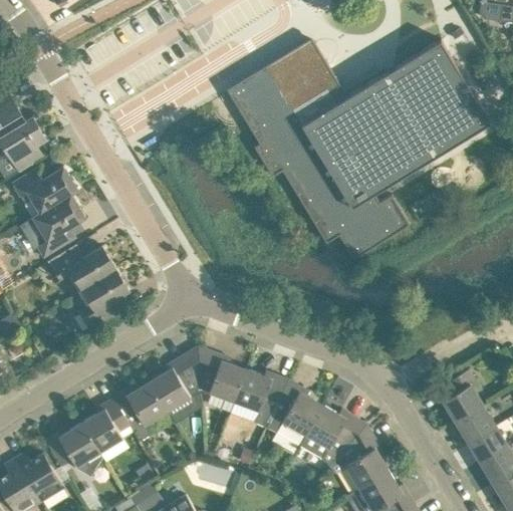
[(53,0),(59,9),(67,4),(64,0),(53,0)]
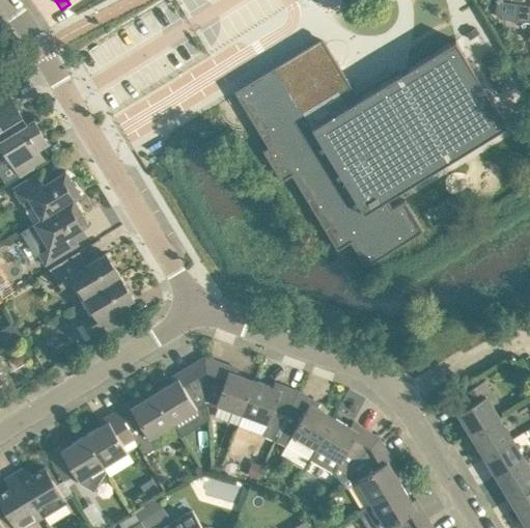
[(529,0),(496,0),(496,2),(519,5),(515,24),(529,25),(529,37),(529,40),(529,42),(529,0)]
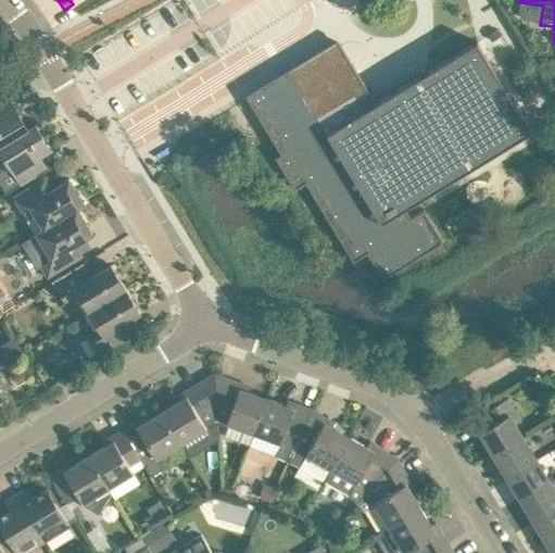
[(104,48),(105,59),(133,57),(131,29),(121,30),(122,47),(104,48)]
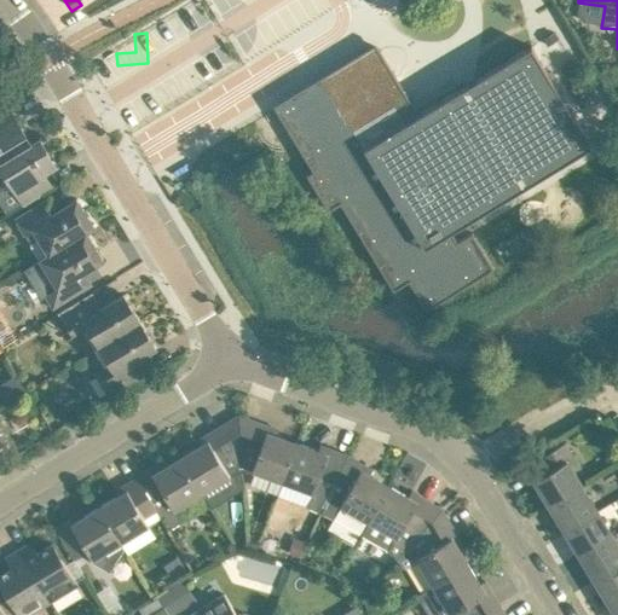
[(331,73),(272,109),(273,111),(312,174),(306,178),(328,213),(340,207),(375,264),(377,268),(393,293),(408,284),(426,312),(442,302),(494,271),(471,236),(456,244),(450,235),(465,225),(526,187),(536,183),(590,149),(530,50),(475,83),(466,88),(417,117),(406,98),(379,52),(375,46),(368,51),(331,73)]
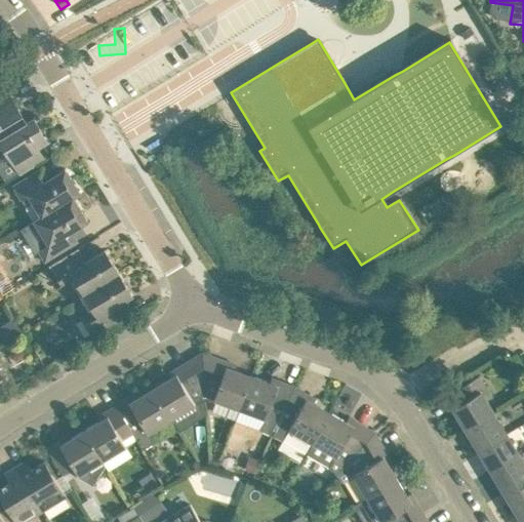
[(0,139),(26,124),(4,90),(0,92),(0,139)]
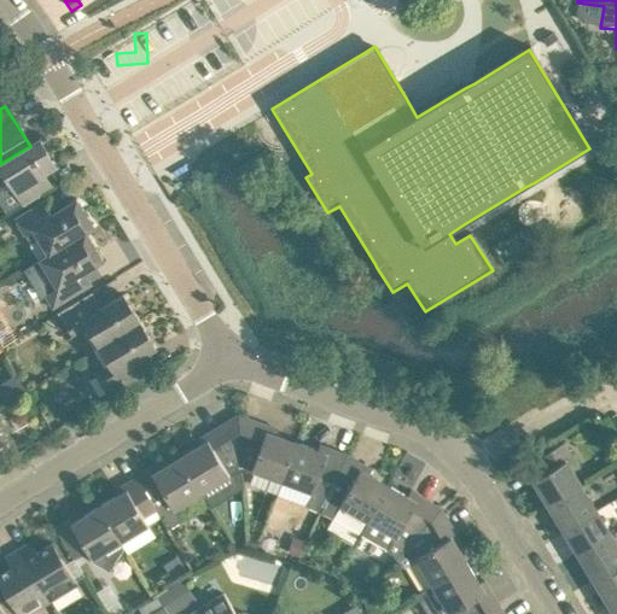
[(0,169),(23,208),(31,203),(52,191),(44,176),(56,169),(39,141),(30,146),(0,164),(0,169)]
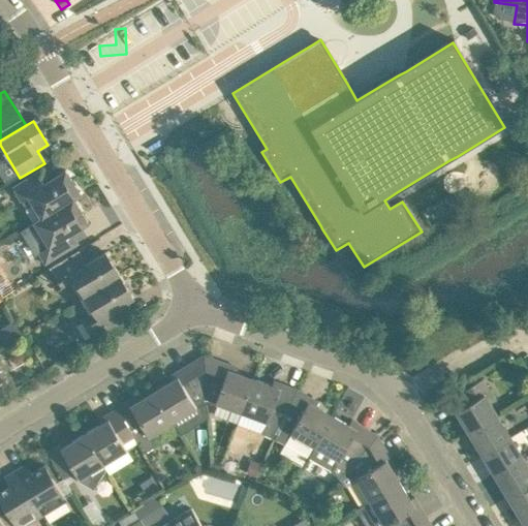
[(80,197),(80,196),(65,173),(42,186),(35,175),(12,189),(25,210),(32,205),(40,219),(71,199),(72,202),(80,197)]
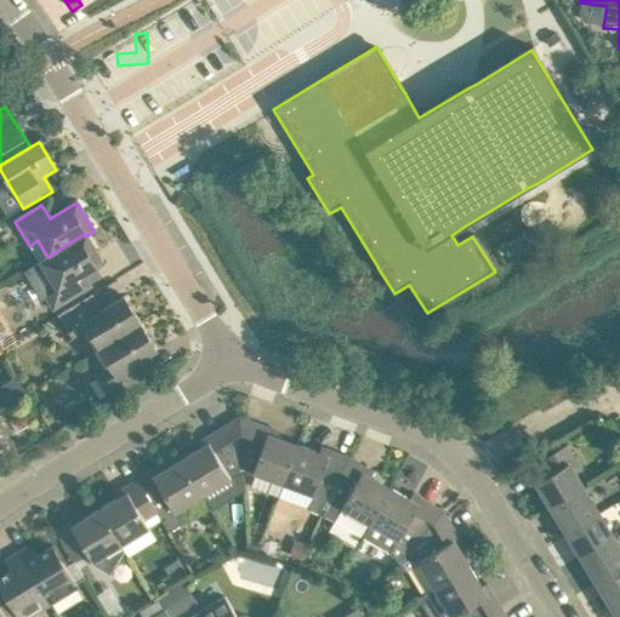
[(102,264),(85,236),(84,234),(47,257),(39,262),(49,278),(37,285),(53,313),(84,293),(77,280),(102,264)]
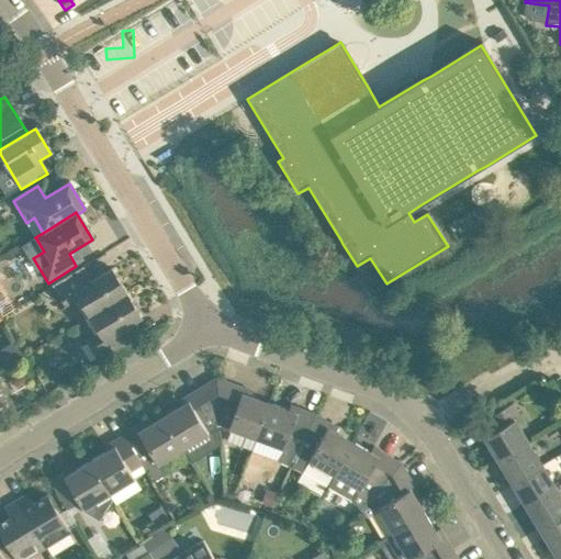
[(89,317),(126,294),(111,270),(86,286),(78,272),(53,287),(65,306),(78,299),(89,317)]
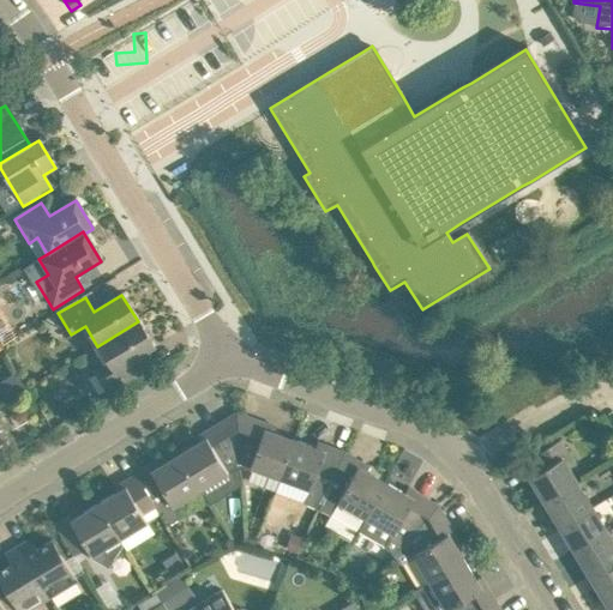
[(92,373),(107,398),(136,380),(126,366),(155,348),(138,321),(97,346),(108,363),(92,373)]
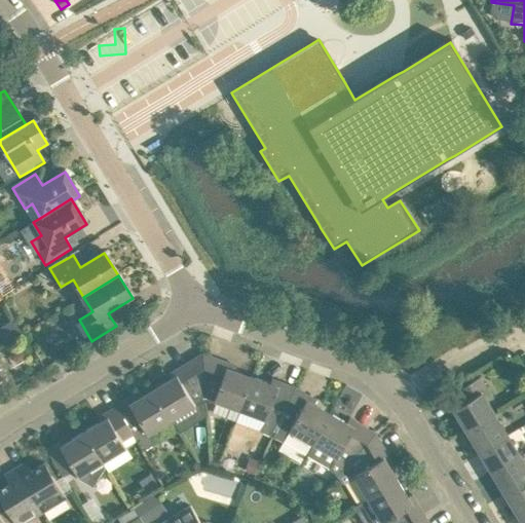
[(195,405),(204,405),(202,356),(173,373),(176,378),(152,391),(172,419),(195,405)]
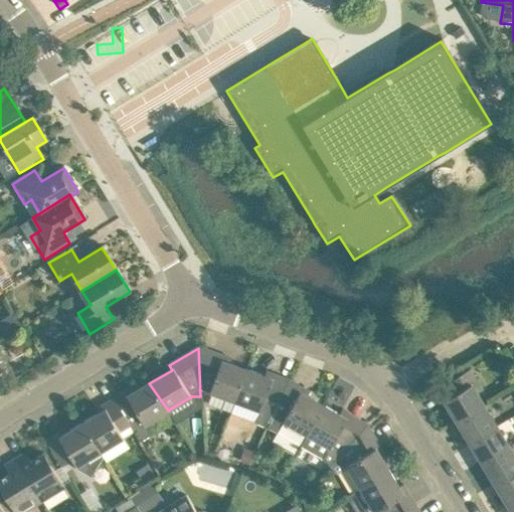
[(234,404),(246,371),(222,362),(223,358),(198,348),(200,396),(209,395),(234,404)]
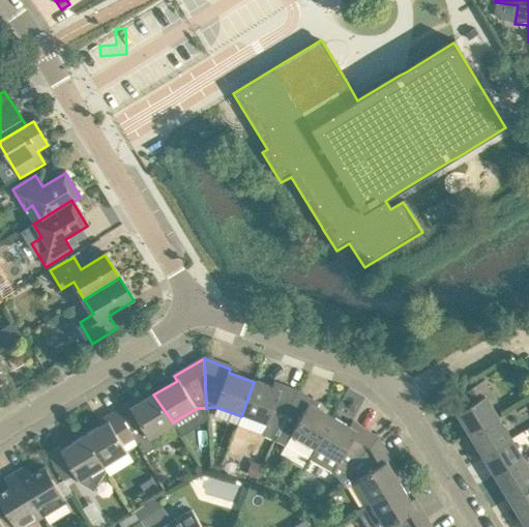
[(273,442),(296,392),(281,387),(278,391),(254,382),(241,416),(268,427),(263,438),(273,442)]
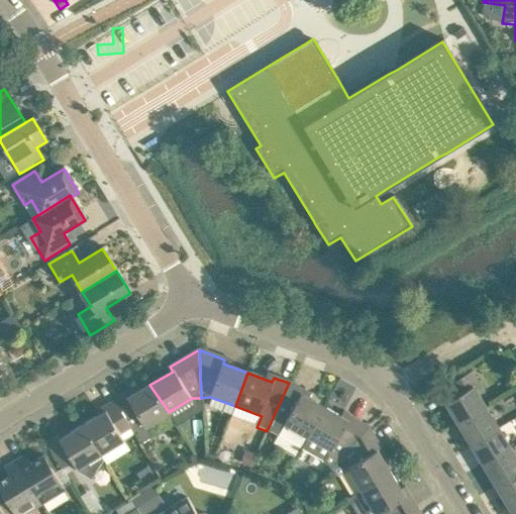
[(483,393),(481,390),(471,373),(448,386),(455,397),(444,404),(456,423),(486,406),(479,395),(483,393)]
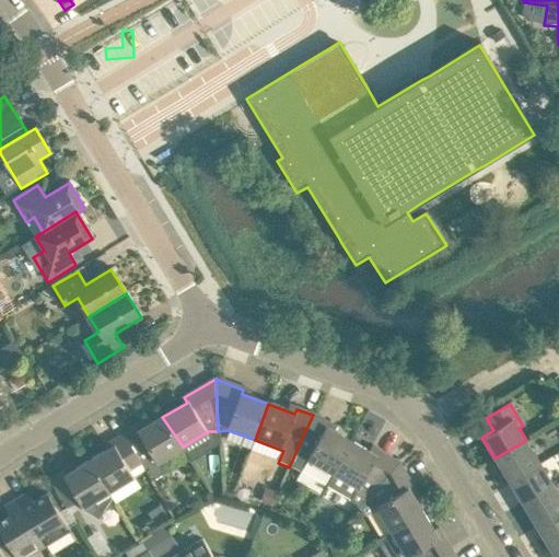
[(333,474),(351,443),(326,429),(329,424),(313,415),(289,467),(301,472),(307,460),(333,474)]
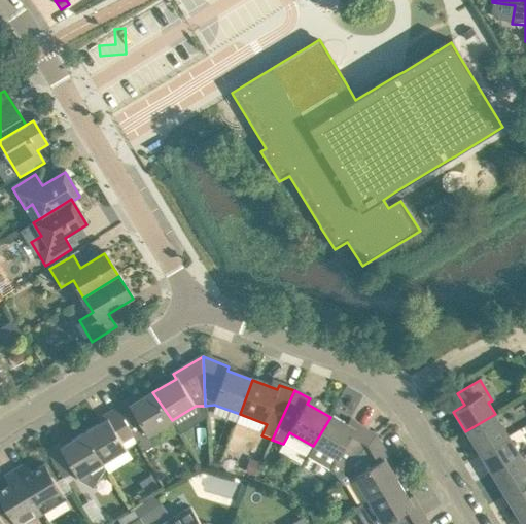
[(148,435),(172,420),(152,392),(130,407),(128,403),(115,410),(132,437),(142,453),(154,446),(148,435)]
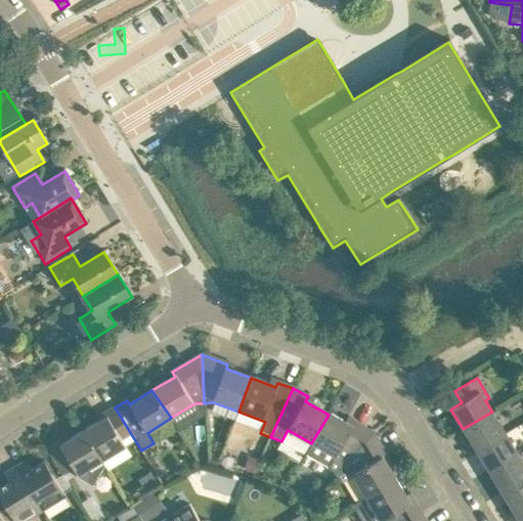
[(120,441),(131,434),(115,407),(103,415),(105,419),(83,432),(100,461),(124,446),(120,441)]
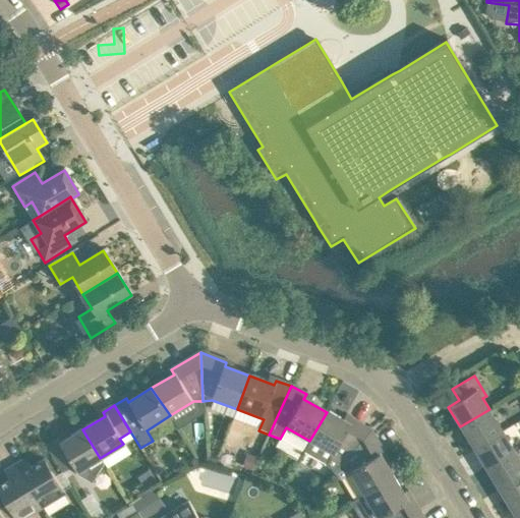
[(472,448),(502,430),(489,409),(460,426),(472,448)]
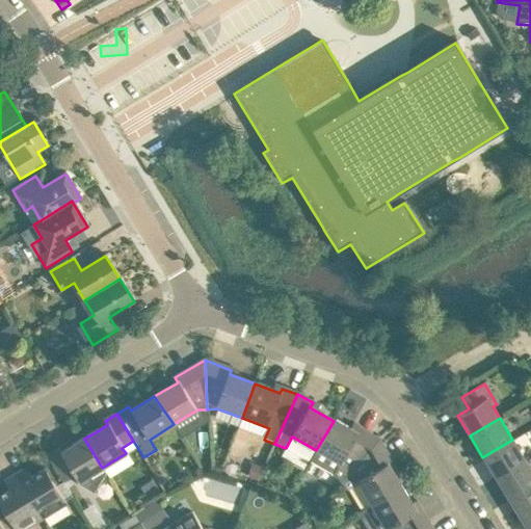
[(339,480),(378,441),(360,429),(356,433),(334,421),(316,450),(310,463),(333,475),(339,480)]
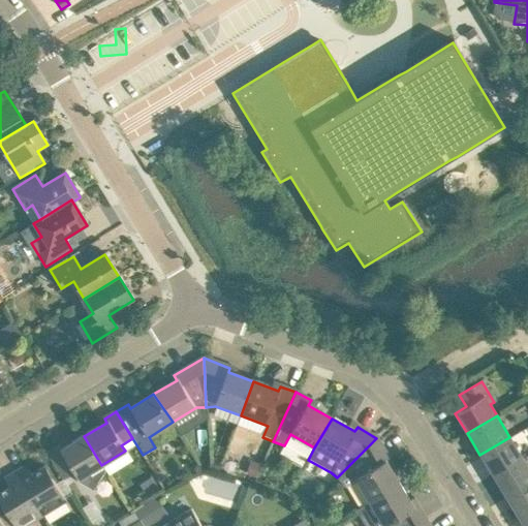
[(104,471),(101,465),(84,436),(61,451),(58,446),(45,454),(62,480),(62,481),(74,473),(78,480),(75,482),(92,492),(104,471)]
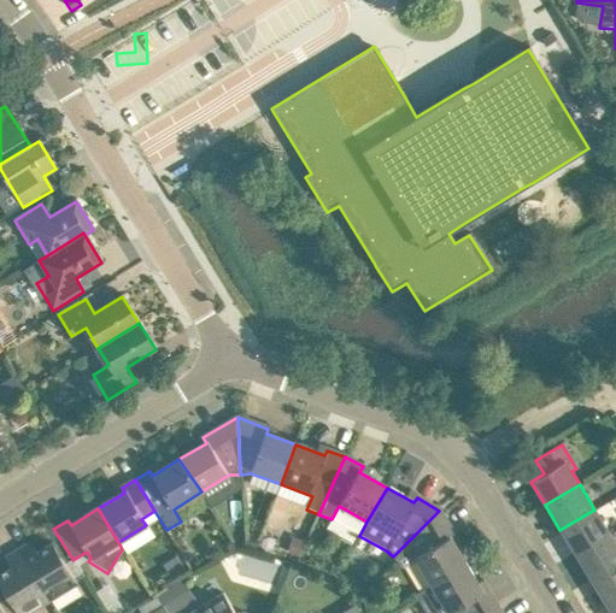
[(575,555),(610,534),(594,510),(559,530),(575,555)]
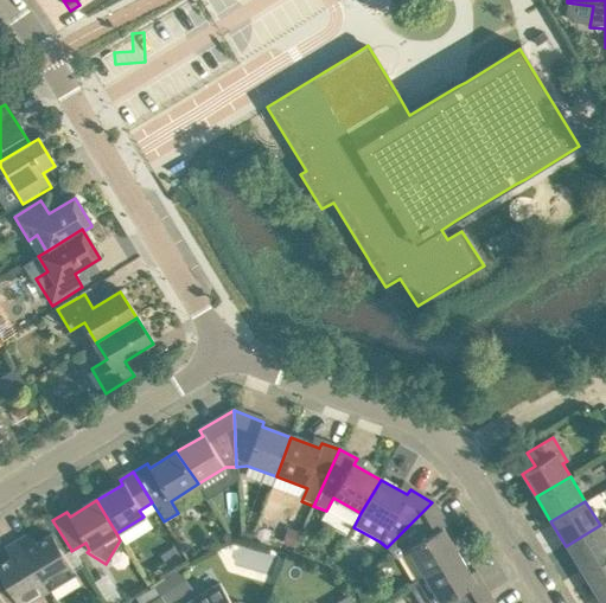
[(425,578),(459,557),(442,531),(447,528),(435,507),(390,552),(397,559),(409,552),(425,578)]
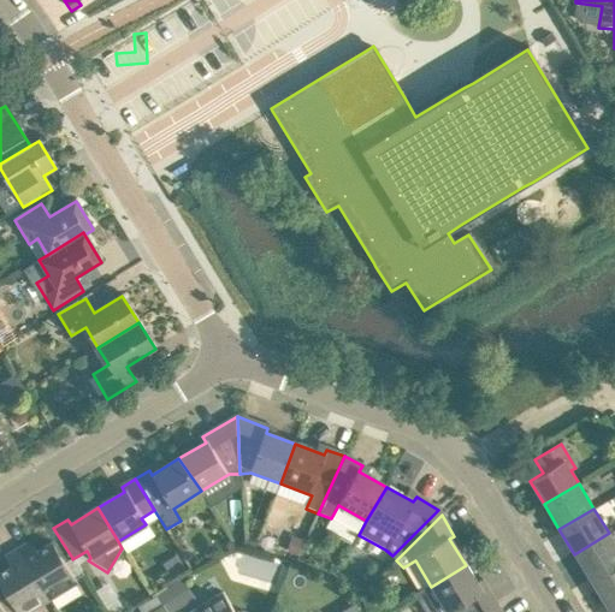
[(590,580),(614,563),(614,542),(609,533),(574,554),(590,580)]
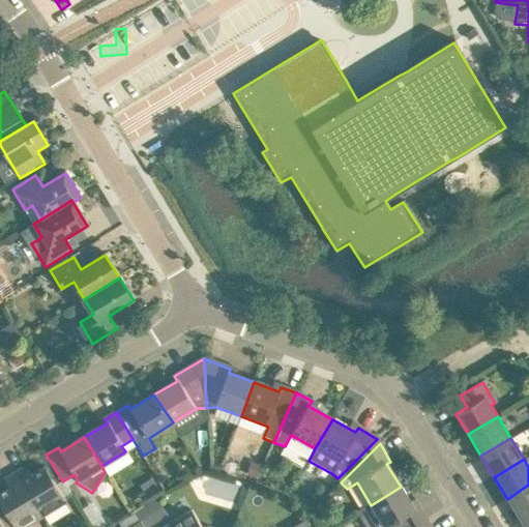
[(261,466),(251,463),(245,477),(256,480),(261,466)]
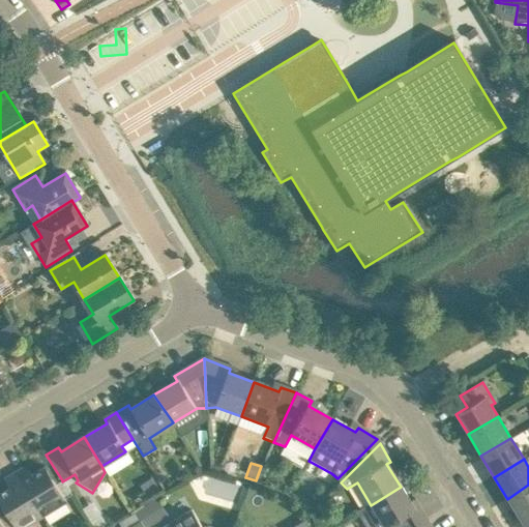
[(62,481),(62,480),(55,485),(43,468),(31,475),(26,467),(15,474),(40,518),(65,502),(64,500),(71,496),(62,481)]
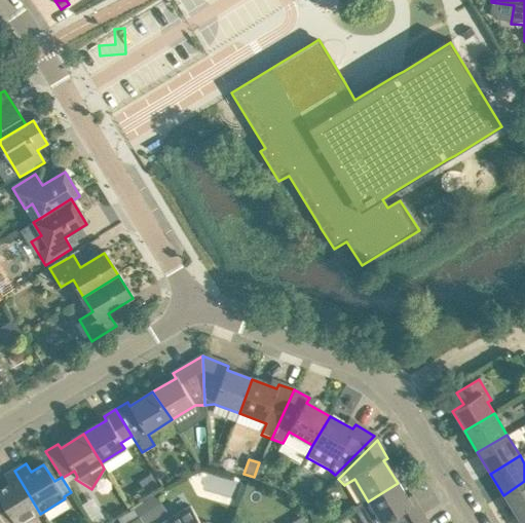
[(0,501),(12,522),(25,522),(40,514),(14,471),(3,477),(8,486),(0,490),(0,501)]
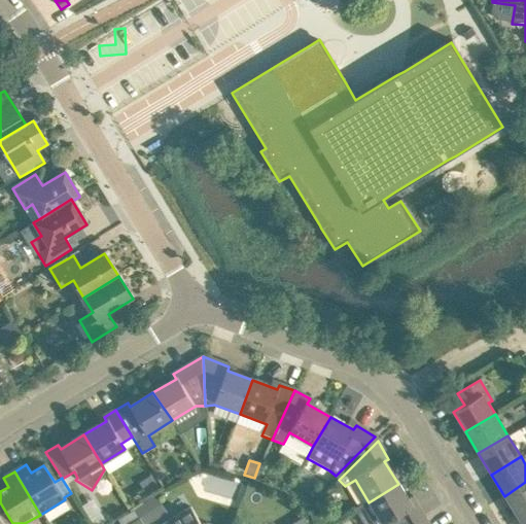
[(150,477),(139,484),(145,495),(156,488),(150,477)]
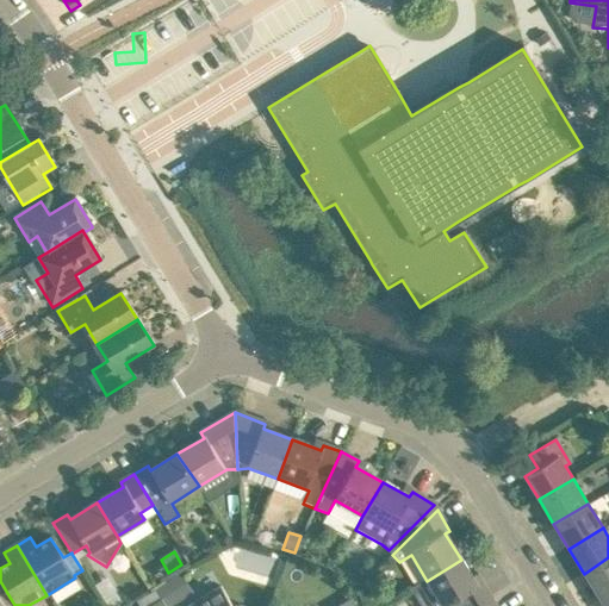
[(598,599),(608,592),(608,557),(584,574),(598,599)]
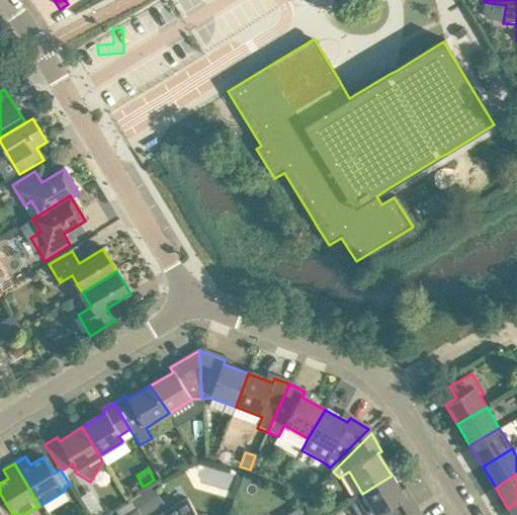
[(405,514),(416,508),(409,496),(405,498),(392,476),(362,494),(348,502),(355,514),(405,514)]
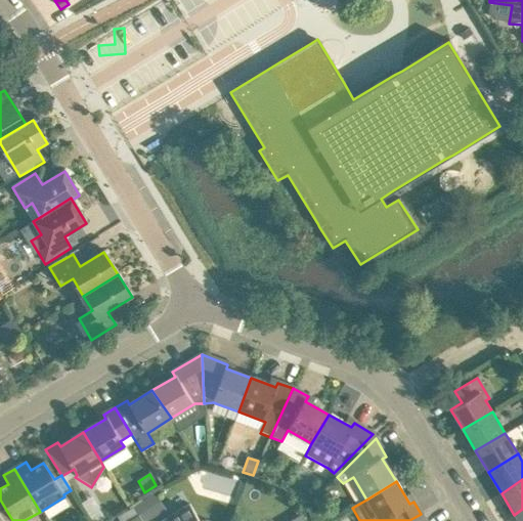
[(133,508),(137,515),(141,520),(150,520),(153,519),(141,502),(133,508)]
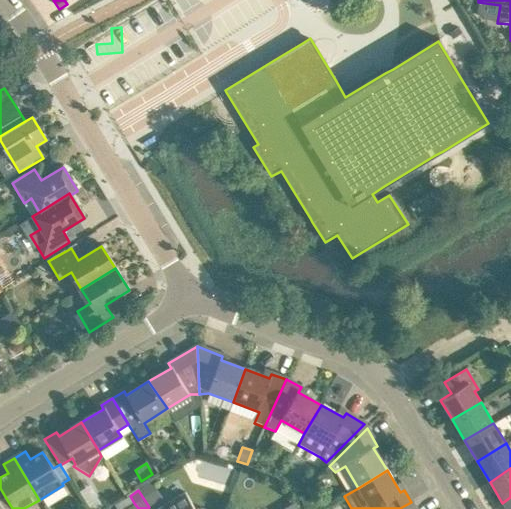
[(193,508),(184,495),(161,508),(193,508)]
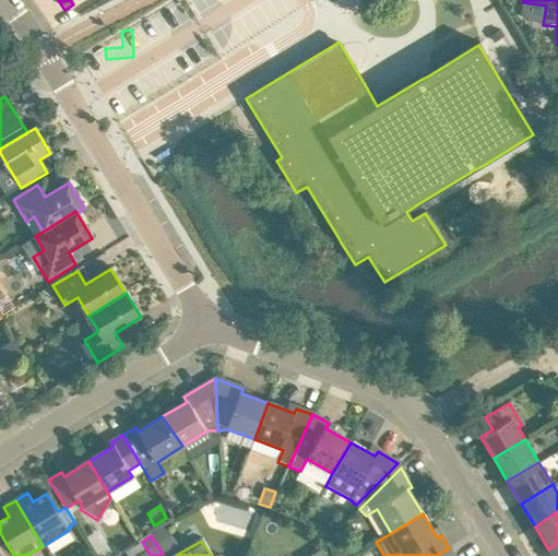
[(557,555),(557,543),(548,549),(553,555),(557,555)]
